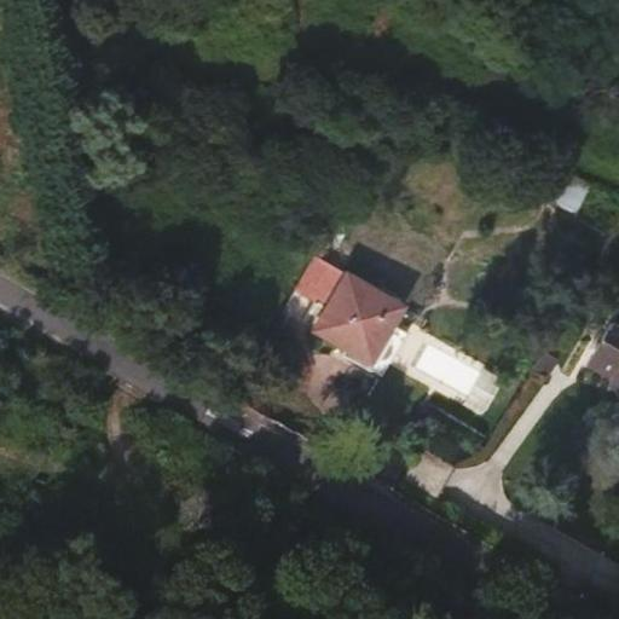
[(568,172),(554,203),(577,214),(593,184),(568,172)]
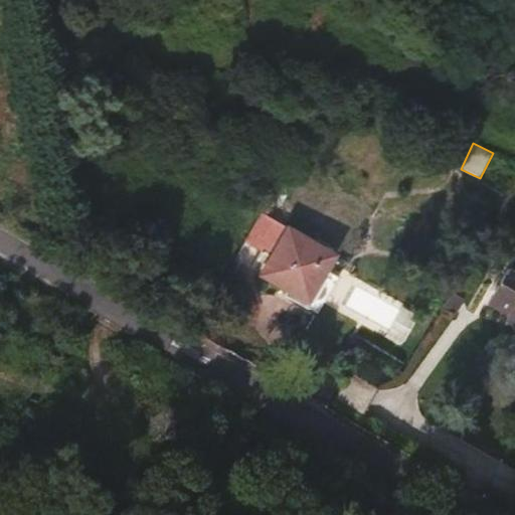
[(266,256),(284,222),(265,212),(247,247),(266,256)]
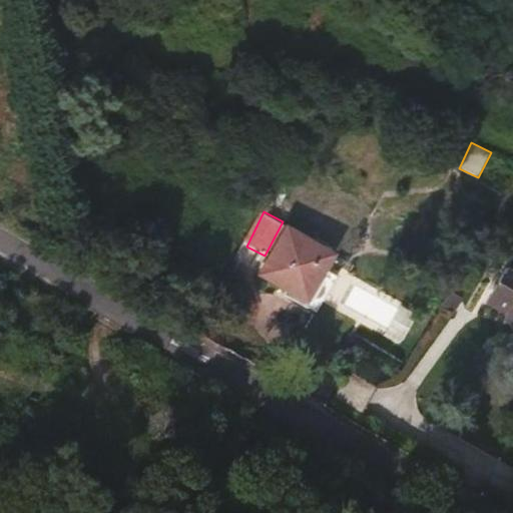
[(318,313),(340,272),(324,263),(332,247),(283,221),(265,255),(258,270),(282,283),(277,293),(318,313)]
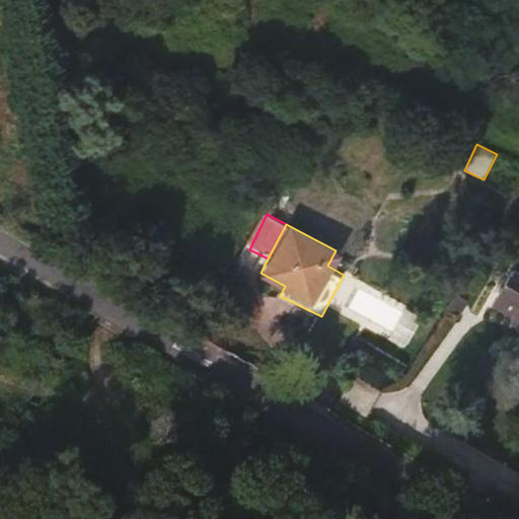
[(518,274),(515,273),(494,309),(518,324),(518,274)]
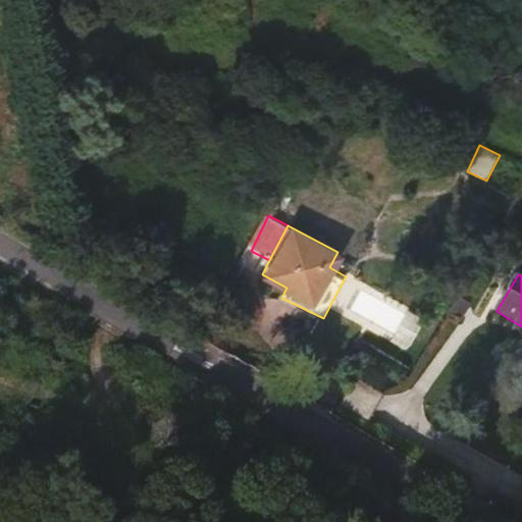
[(410,350),(426,320),(410,311),(394,341),(410,350)]
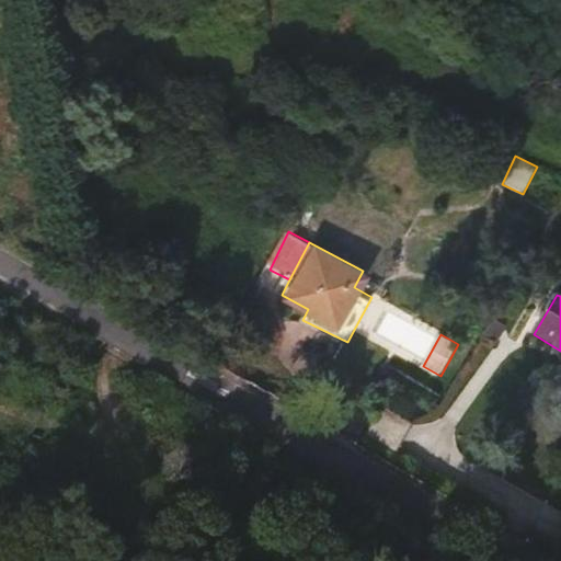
All buildings are outlined.
